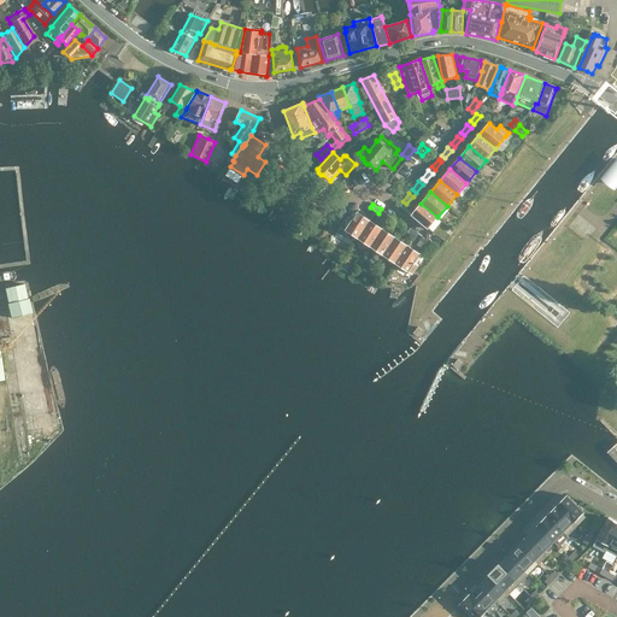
[(421,204),(411,216),(428,229),(438,217),(421,204)]
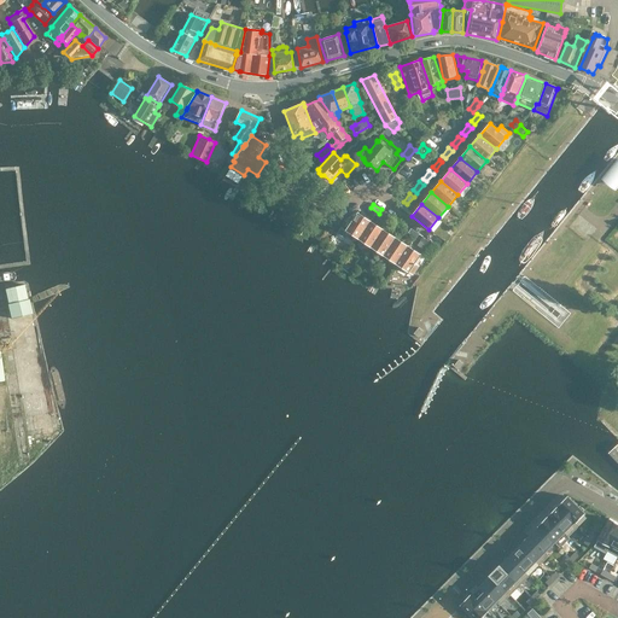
[(386,211),(383,216),(391,222),(394,217),(386,211)]
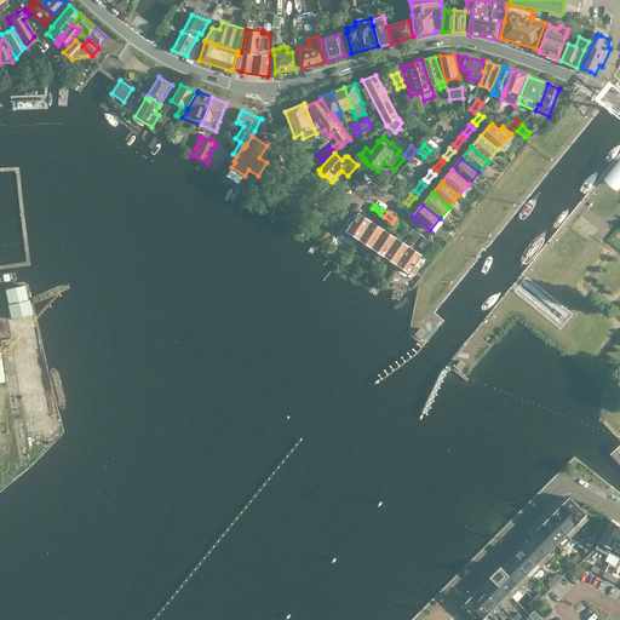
[(357,213),(346,220),(350,227),(359,214),(357,213)]
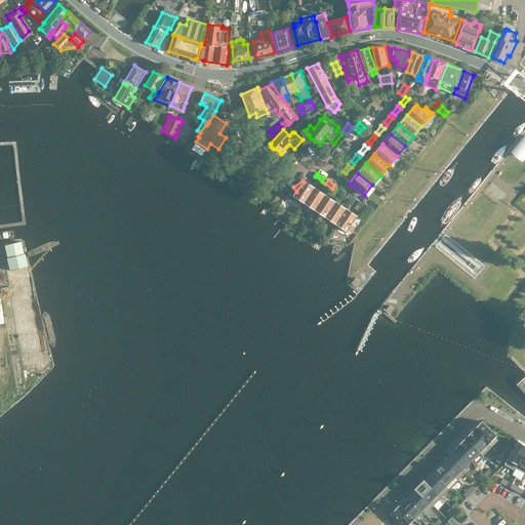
[(296,192),(293,196),(296,198),(305,203),(315,188),(304,180),(304,182),(296,192)]
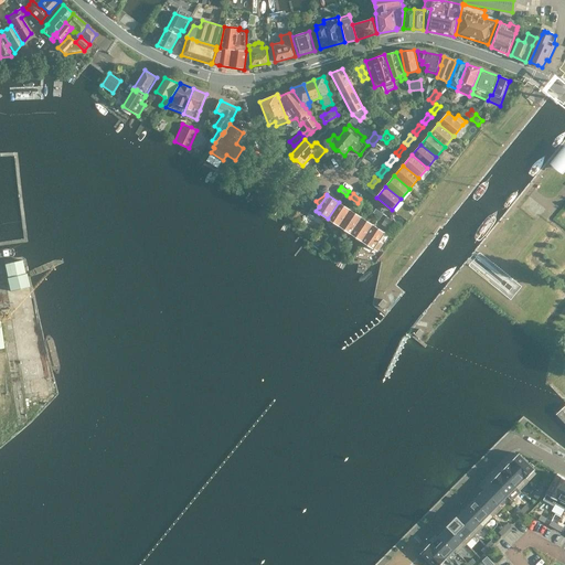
[(339,202),(328,219),(339,226),(350,210),(339,202)]
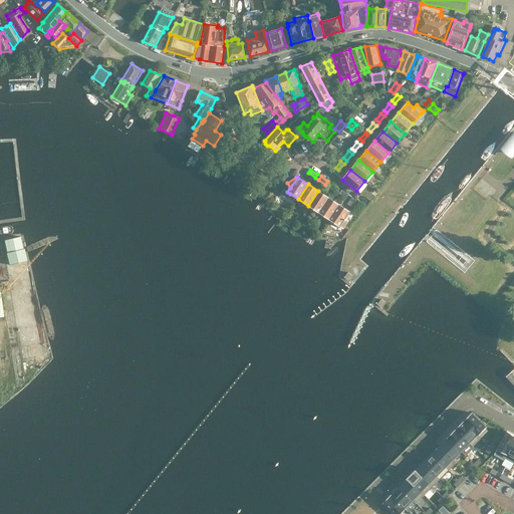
[(283,189),(280,194),(286,199),(290,194),(287,192),(283,189)]
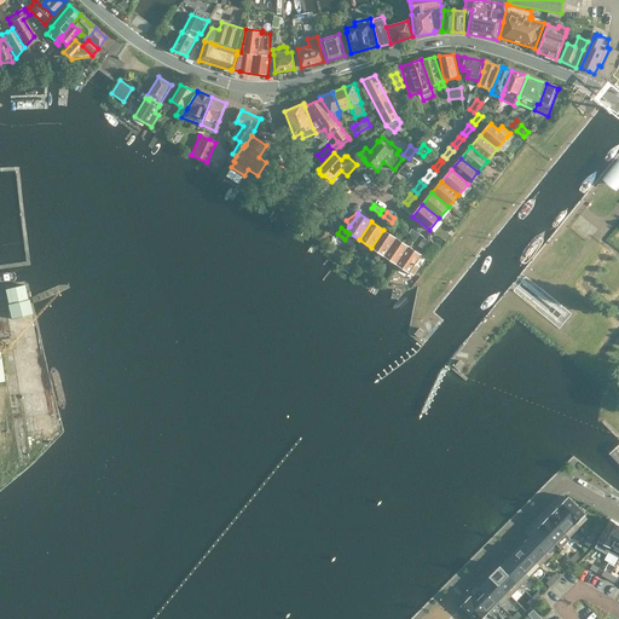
[(420,235),(411,229),(409,233),(417,238),(420,235)]
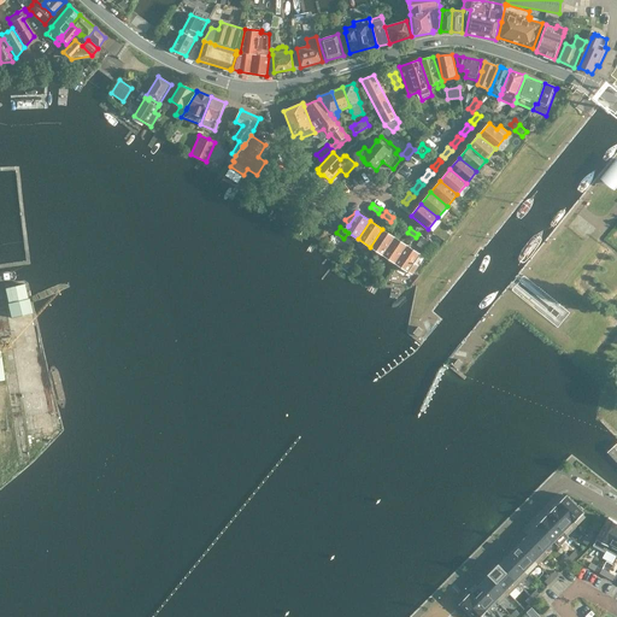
[(382,229),(370,247),(383,256),(395,238),(382,229)]
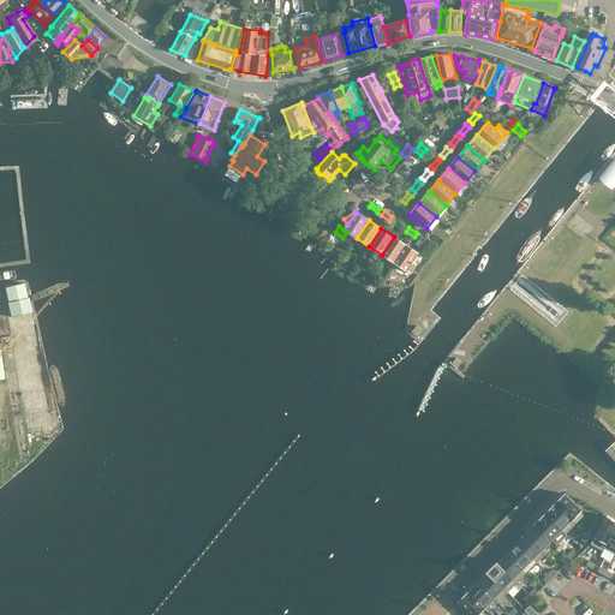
[(422,236),(416,245),(423,250),(430,242),(425,239),(422,236)]
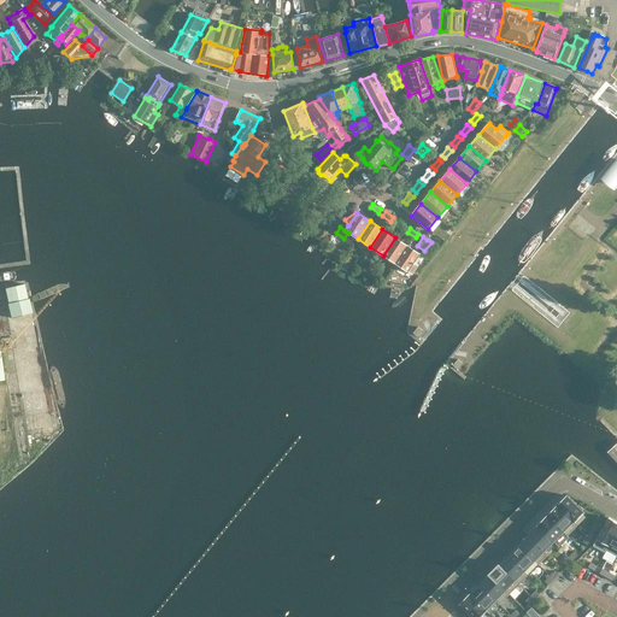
[(395,238),(383,256),(395,264),(407,245),(395,238)]
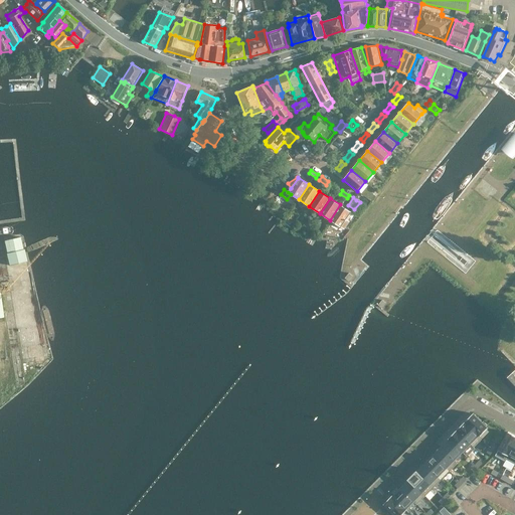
[(340,204),(330,220),(341,227),(344,229),(349,221),(346,219),(351,212),(340,204)]
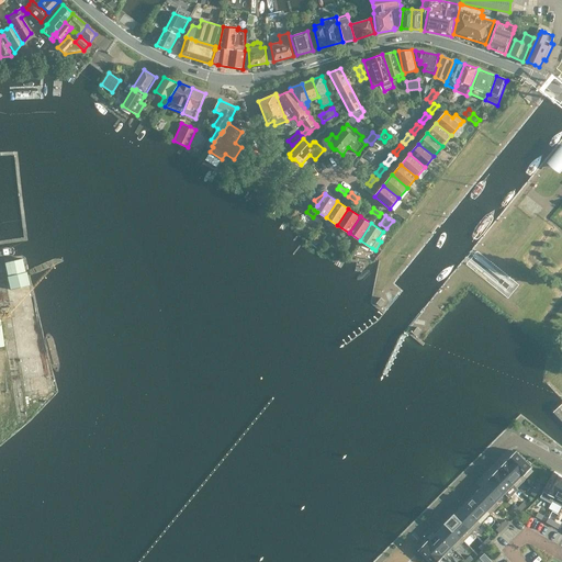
[(518,285),(472,248),(470,251),(514,285),(507,294),(463,259),(461,262),(507,300),(518,285)]
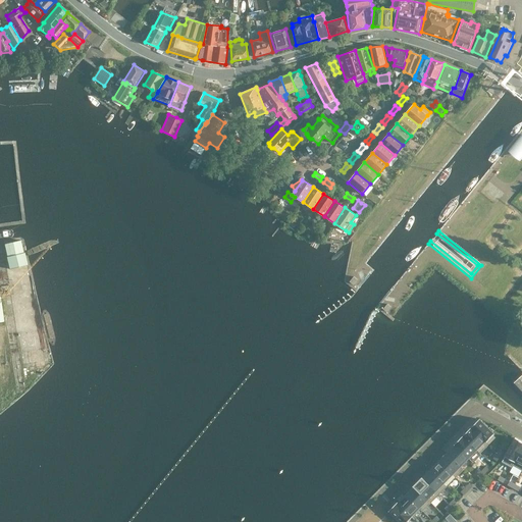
[(19,241),(4,244),(7,258),(5,258),(9,270),(27,265),(23,254),(22,254),(19,241)]
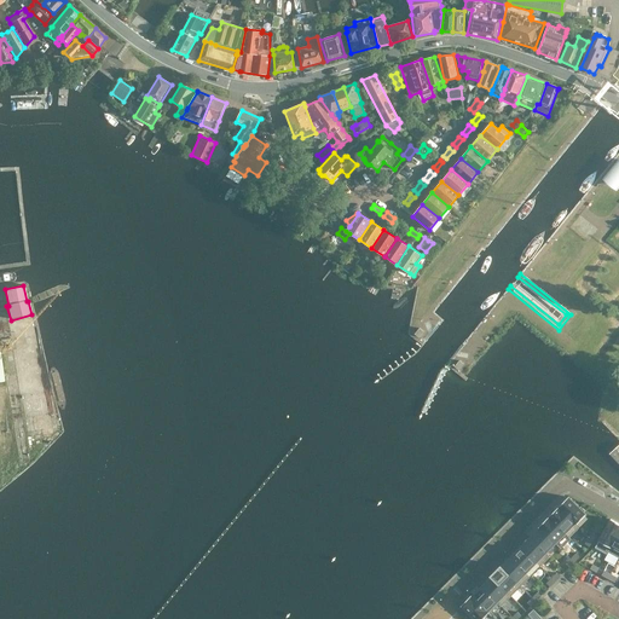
[(568,497),(557,508),(576,525),(585,515),(568,497)]
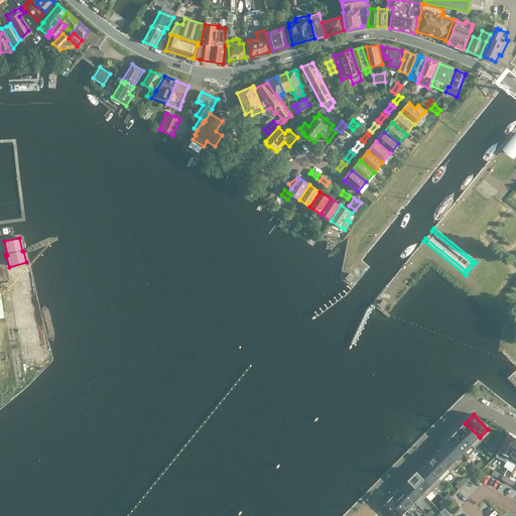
[(465,423),(457,431),(475,448),(483,440),(480,437),(465,423)]
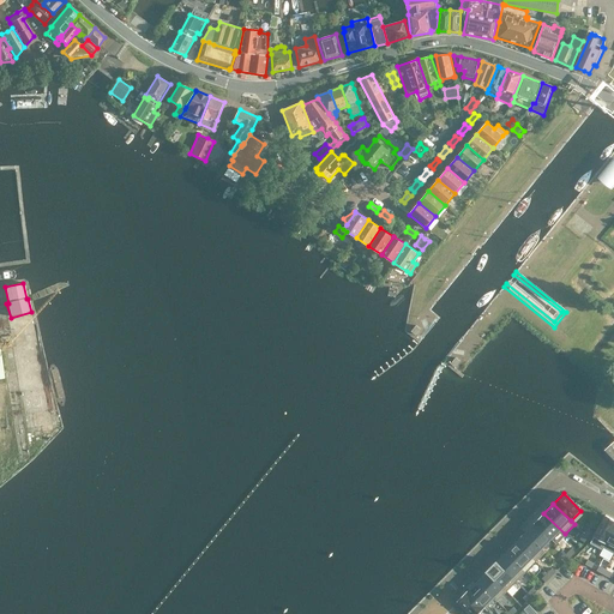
[(543,513),(534,523),(535,524),(551,539),(557,545),(566,535),(565,534),(543,513)]
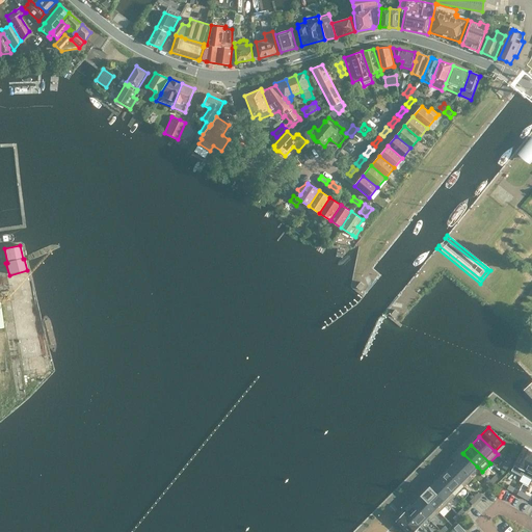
[(531,450),(525,447),(511,471),(522,476),(523,474),(531,456),(531,450)]
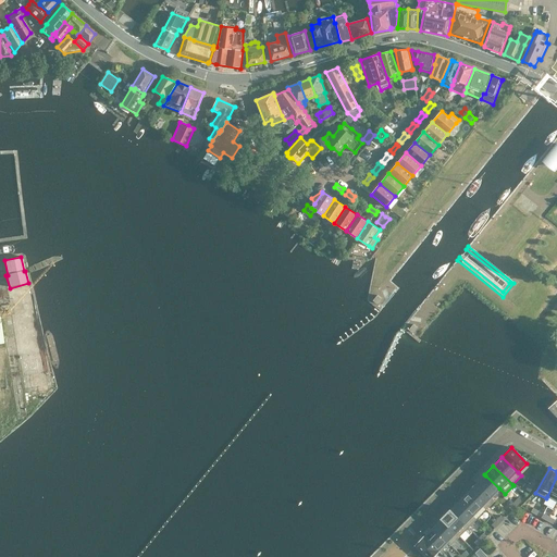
[(477,484),(491,498),(499,489),(485,475),(477,484)]
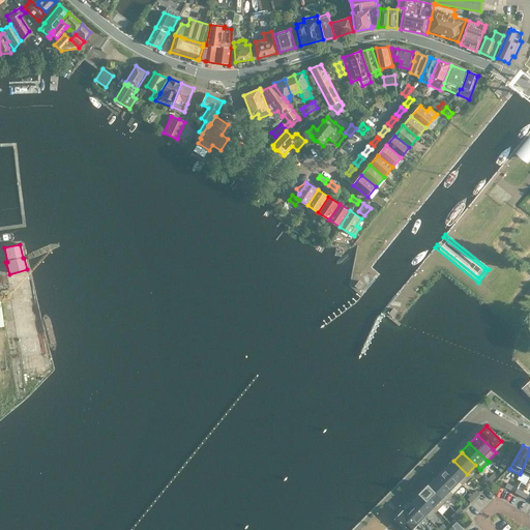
[(529,454),(521,472),(529,477),(529,454)]
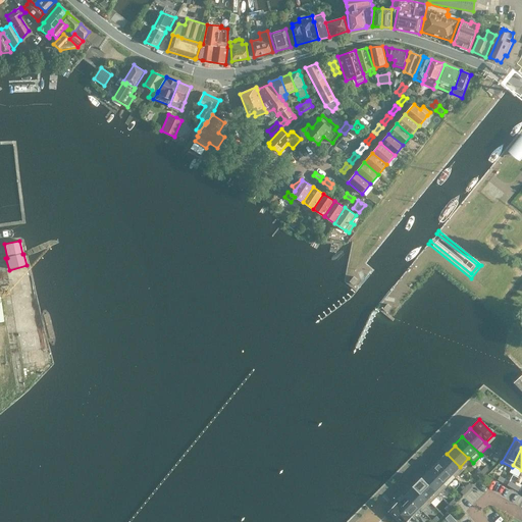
[(447,454),(438,462),(456,478),(464,470),(460,467),(447,454)]
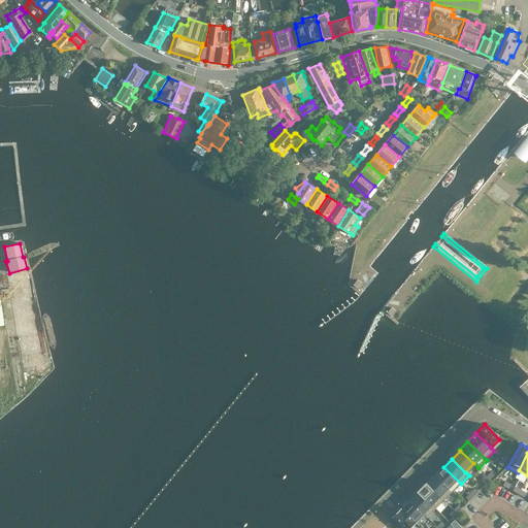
[(443,467),(435,475),(453,492),(461,484),(443,467)]
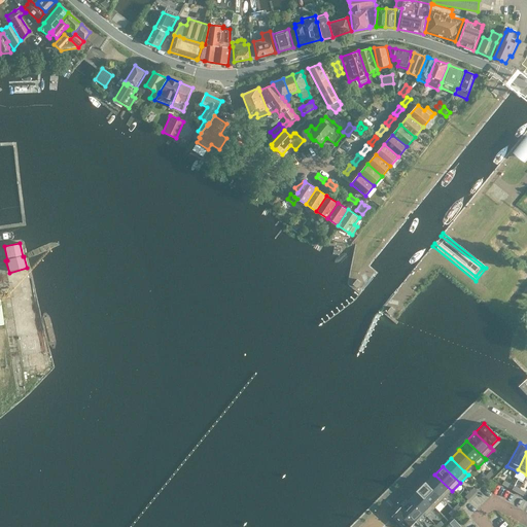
[(426,483),(444,499),(452,491),(434,475),(426,483)]
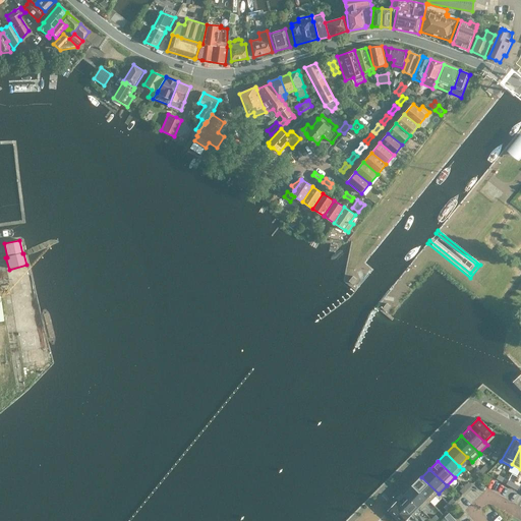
[(420,476),(412,484),(430,502),(439,494),(421,477),(420,476)]
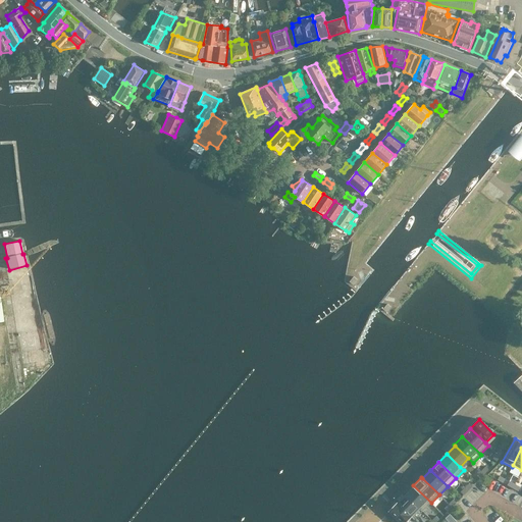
[(406,494),(423,512),(431,503),(414,486),(406,494)]
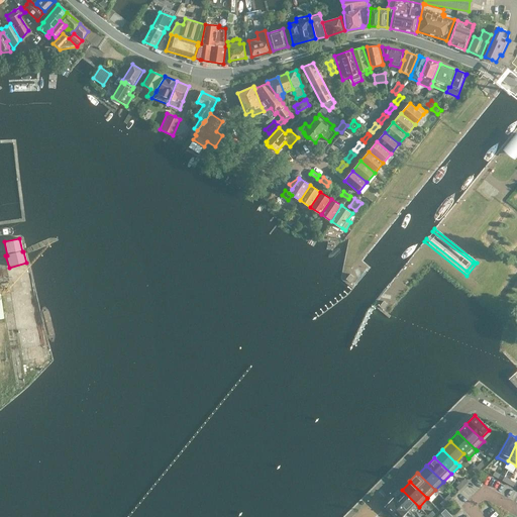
[(402,490),(394,499),(408,512),(411,515),(419,507),(402,490)]
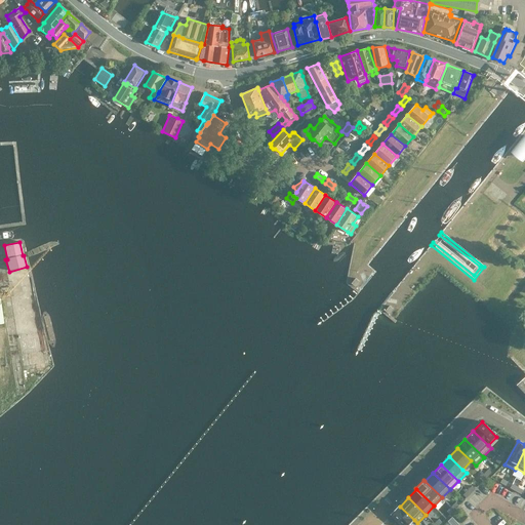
[(399,506),(391,514),(402,524),(409,524),(414,520),(400,507),(399,506)]
